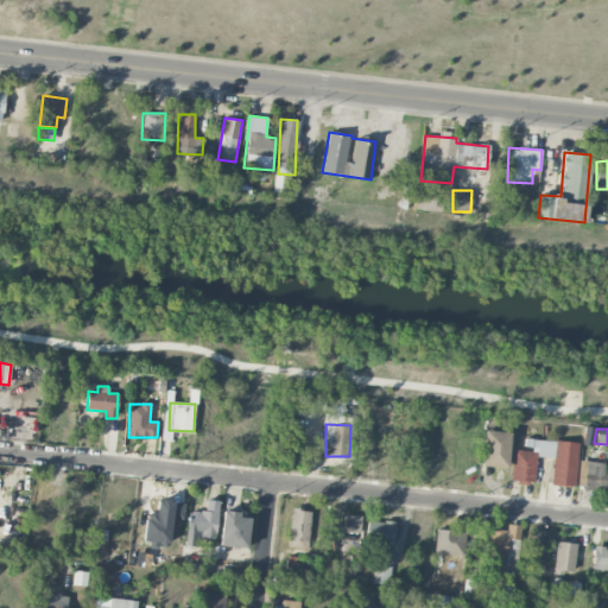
[(507,467),(508,431),(483,431),(482,466),(507,467)]
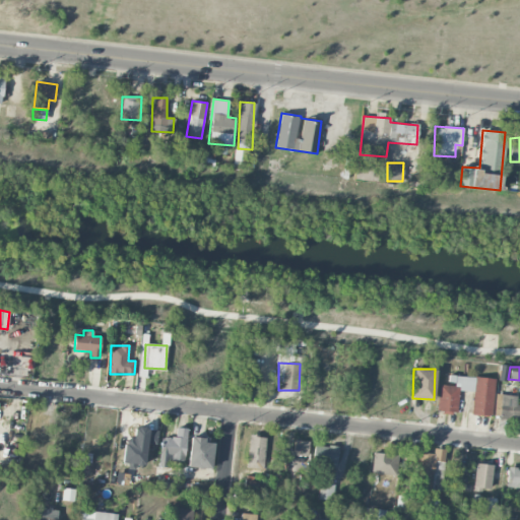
[(495,378),(449,375),(448,384),(439,383),(437,410),(457,412),(458,390),(473,391),(471,414),(493,415),(495,378)]
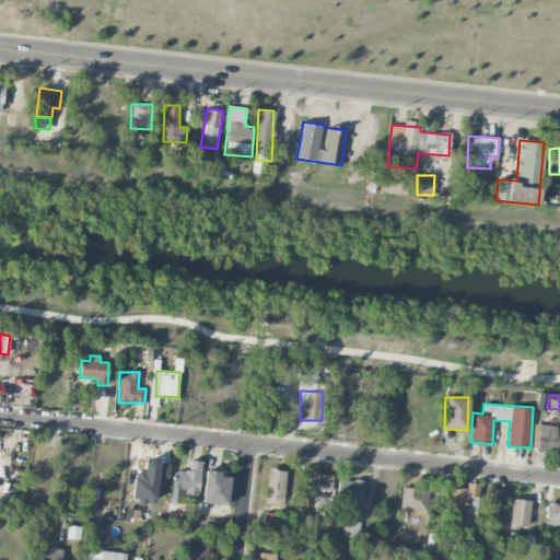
[(557,426),(534,424),(533,439),(537,439),(537,450),(559,451),(559,435),(556,435),(557,426)]
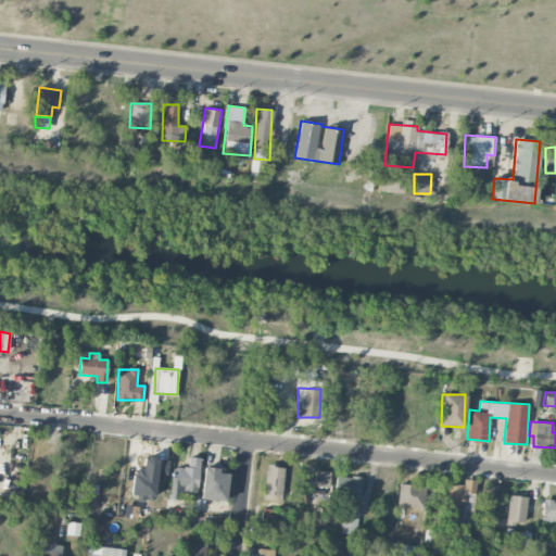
[(130,498),(146,498),(146,496),(155,497),(156,475),(167,475),(168,458),(143,457),(142,470),(133,470),(130,498)]
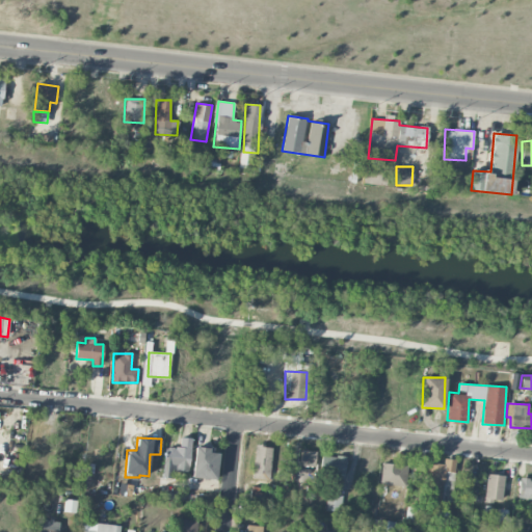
[(163,477),(177,478),(177,471),(189,472),(191,437),(180,437),(180,447),(164,446),(163,477)]
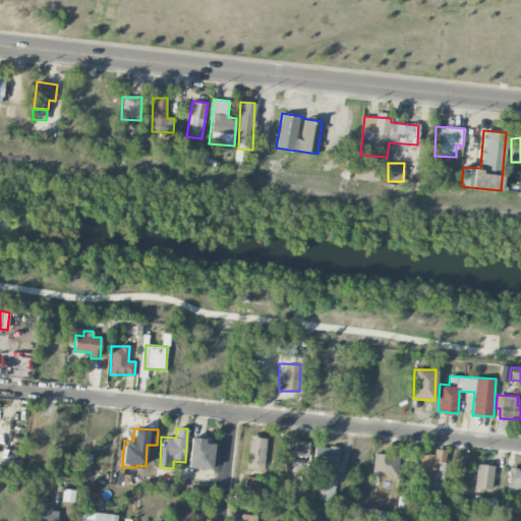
[(248,469),(265,469),(266,437),(249,437),(248,469)]
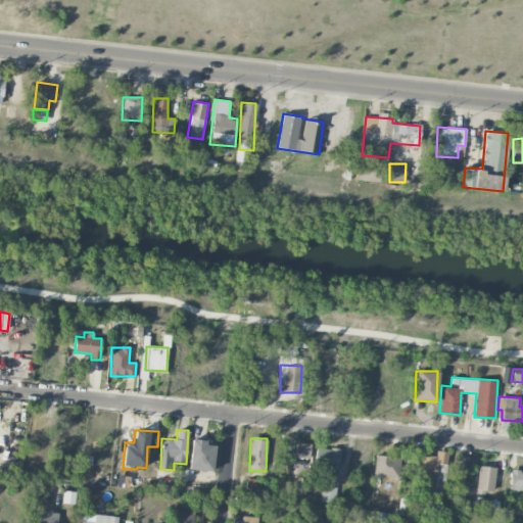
[(212,471),(214,445),(208,445),(208,439),(191,439),(189,470),(212,471)]
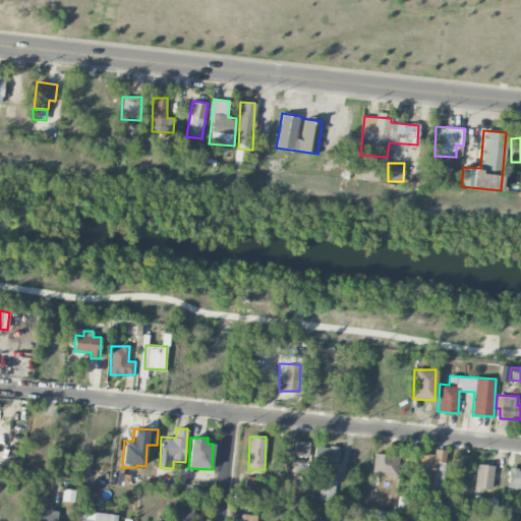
[(309,457),(309,442),(295,441),(294,456),(309,457)]
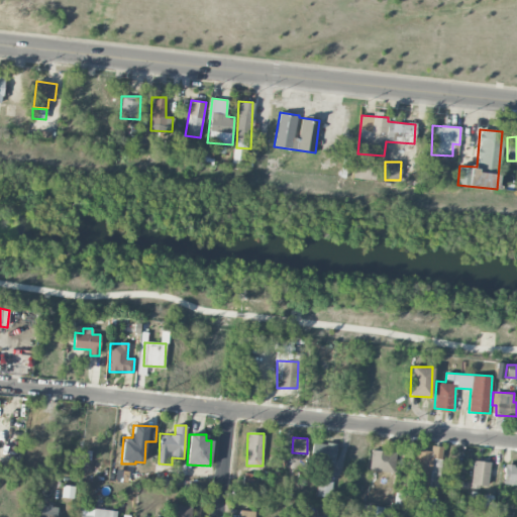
[(335,466),(336,443),(312,442),(312,454),(321,455),(320,464),(335,466)]
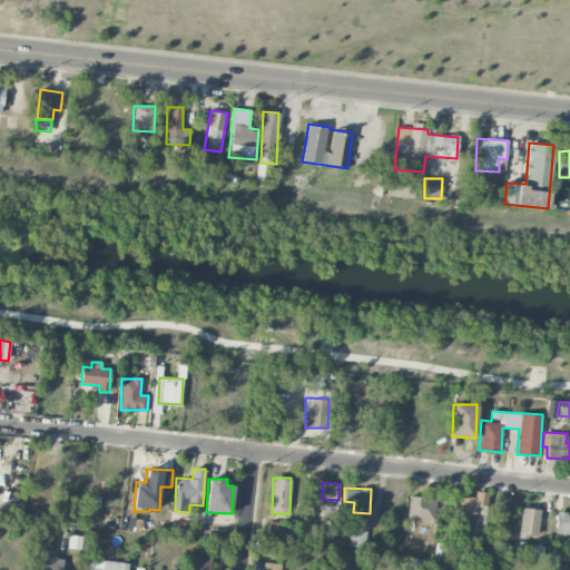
[(487,492),(475,491),(474,497),(455,495),(453,537),(484,538),(487,492)]
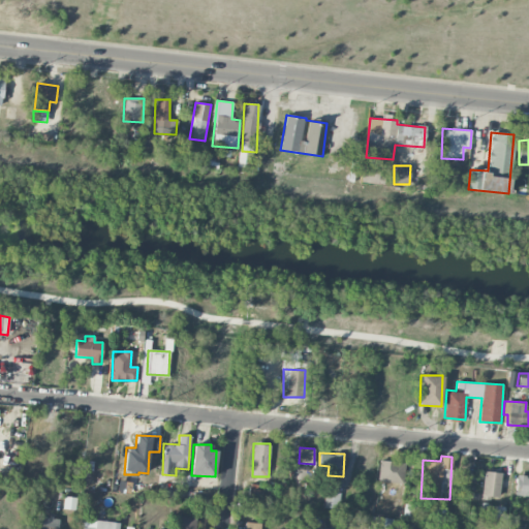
[(404,462),(379,461),(378,481),(403,483),(404,462)]
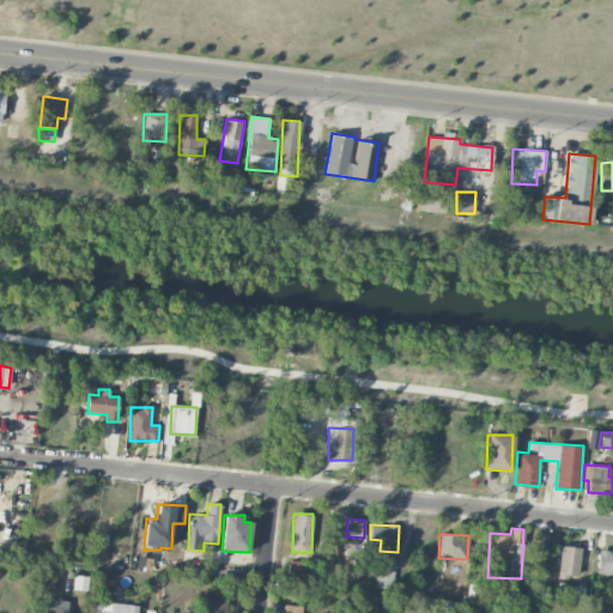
[(581,547),(559,546),(558,575),(580,575),(581,547)]
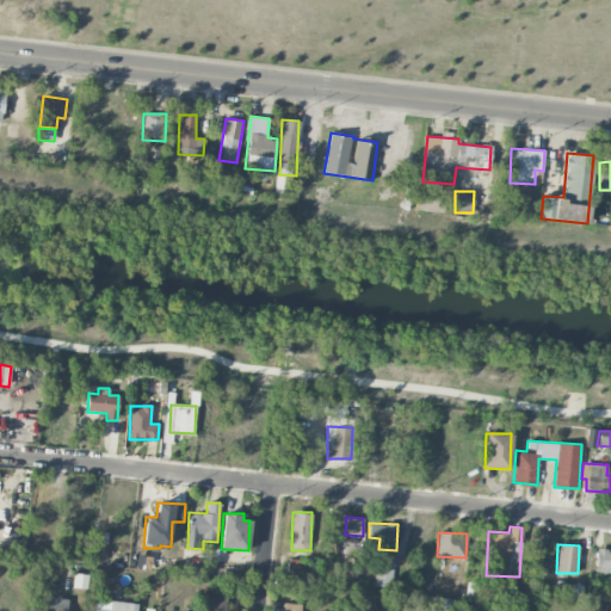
[(610,571),(610,550),(597,550),(596,571),(610,571)]
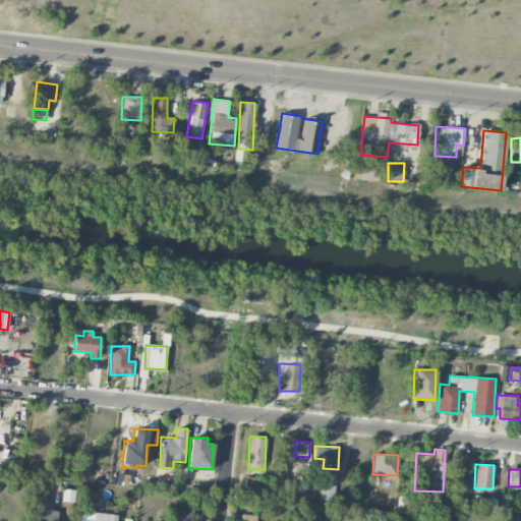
[(262,477),(246,477),(245,490),(261,491),(262,477)]
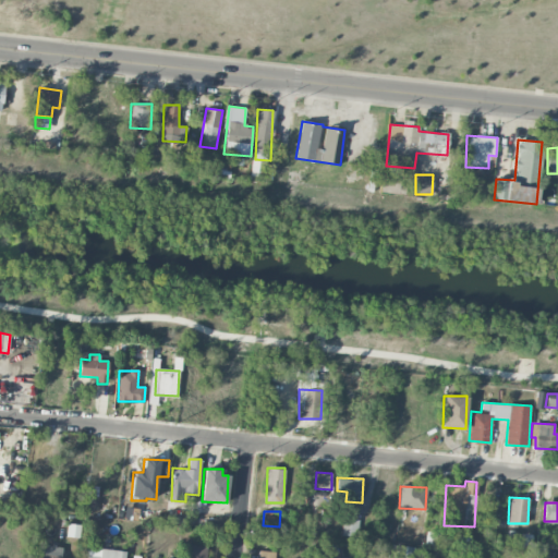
[(344,520),(341,534),(353,536),(355,522),(344,520)]
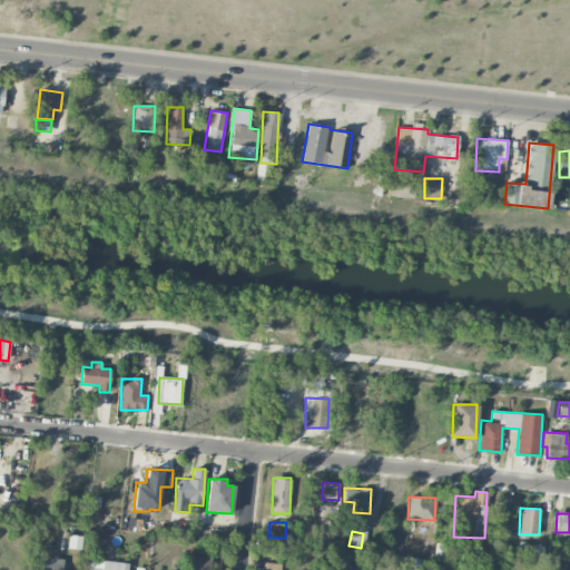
[(61,569),(62,558),(42,557),(41,569),(61,569)]
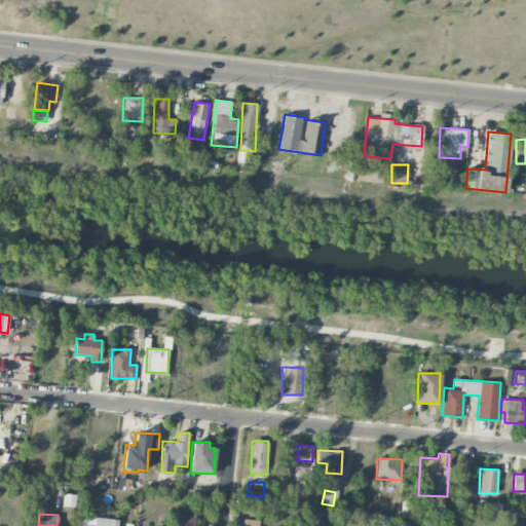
[(193,525),(194,514),(174,514),(173,525),(193,525)]
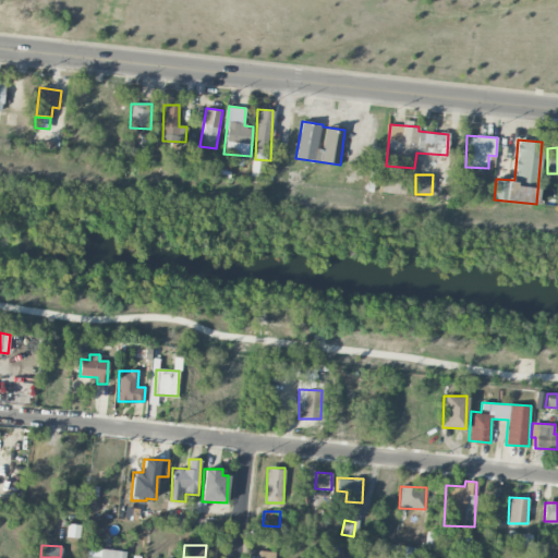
[(124,557),(125,552),(86,547),(85,557),(124,557)]
